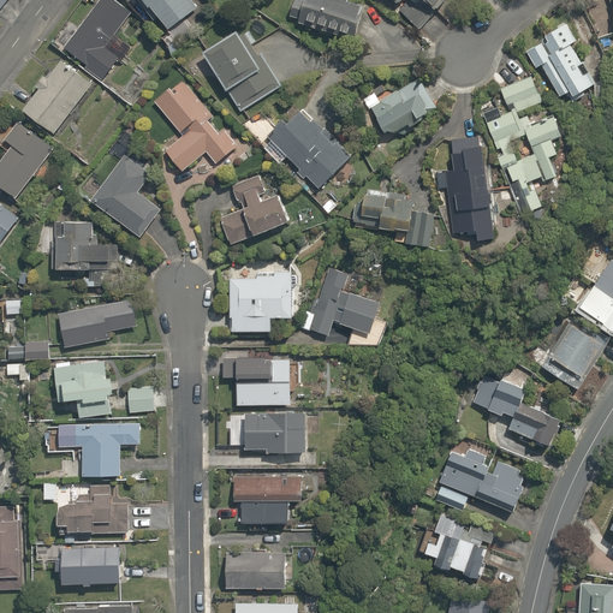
[(10,0),(0,0),(0,13),(11,0),(10,0)]
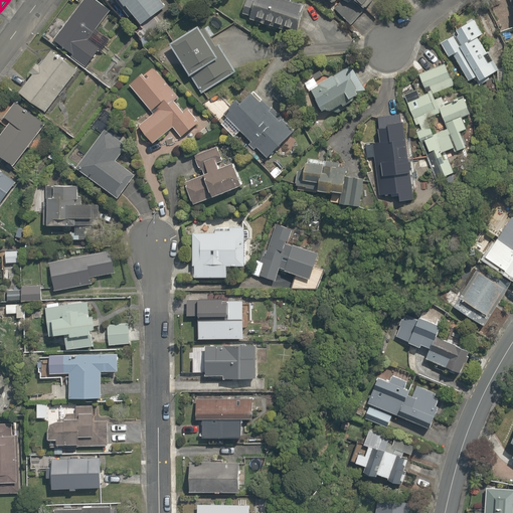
[(97,29),(111,11),(95,0),(83,0),(54,39),(91,67),(112,40),(97,29)]
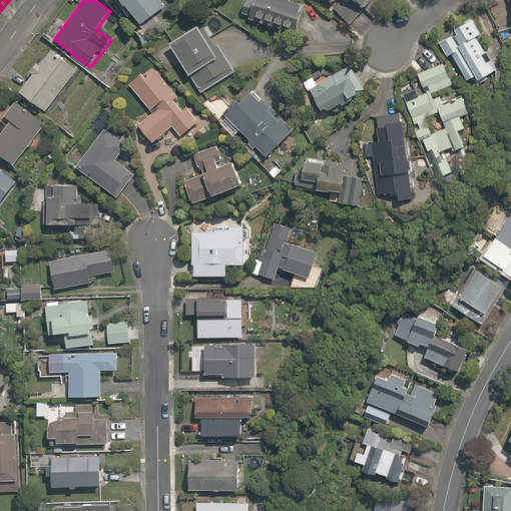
[(114,0),(137,24),(163,8),(158,0),(114,0)]
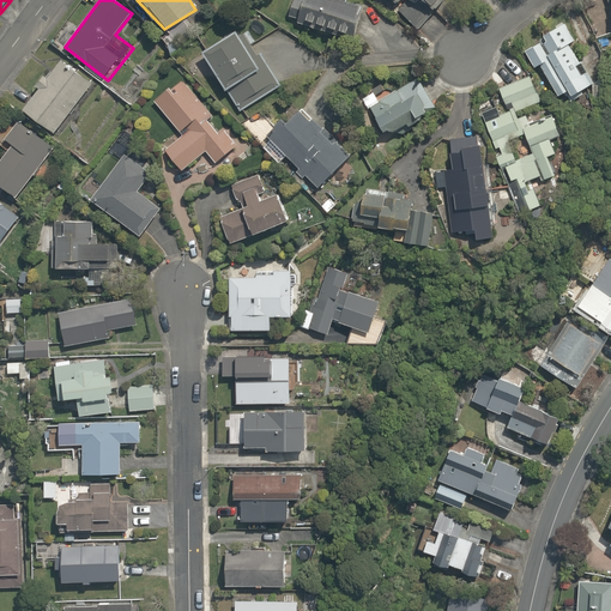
[(294,0),(290,16),(294,16),(291,22),(349,36),(357,2),(348,0),(294,0)]
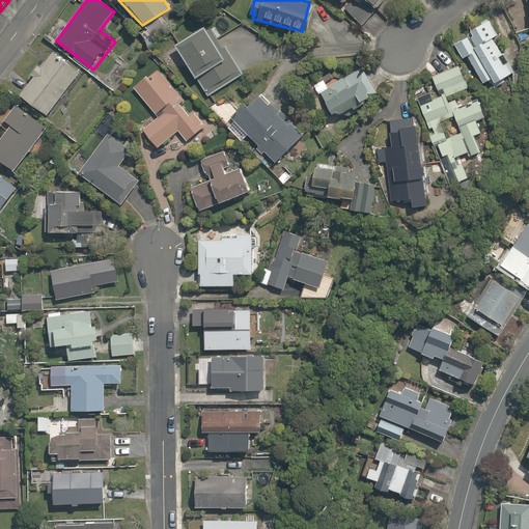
[(386,0),(355,0),(344,14),(363,28),(386,0)]
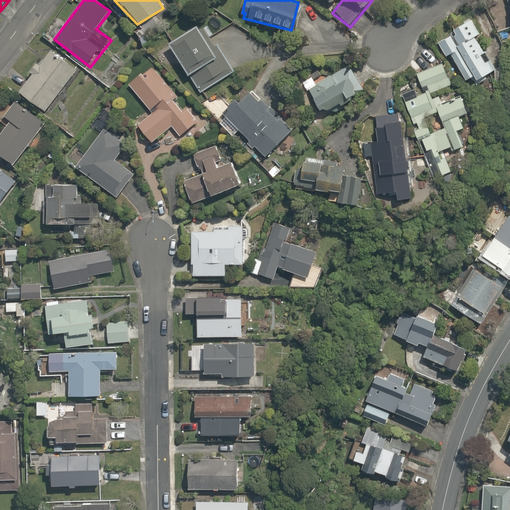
[(474,16),(450,27),(453,34),(438,41),(446,60),(452,57),(466,84),(499,69),(474,16)]
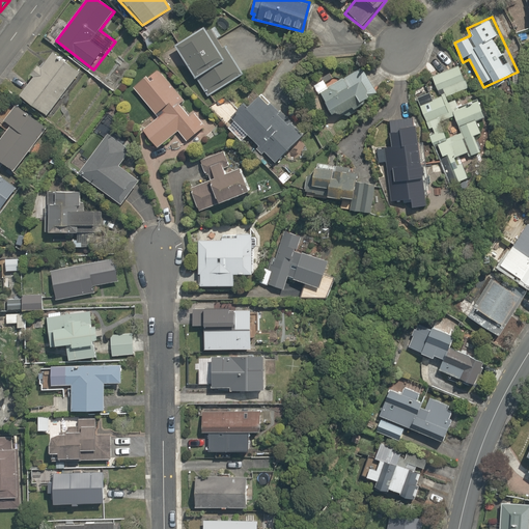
[(205,32),(202,28),(173,45),(192,79),(195,77),(205,95),(242,76),(214,27),(205,32)]
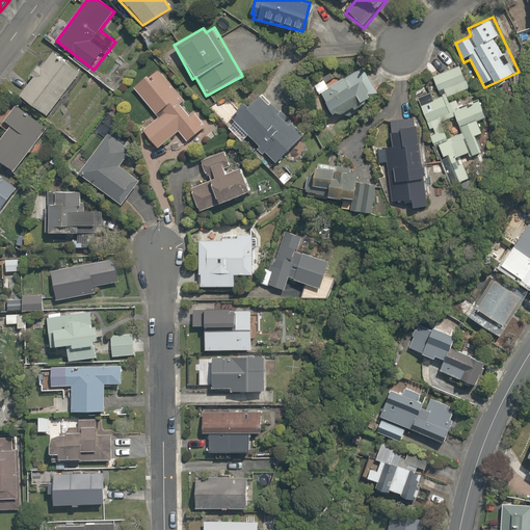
[(47,116),(78,73),(59,60),(29,104),(47,116)]
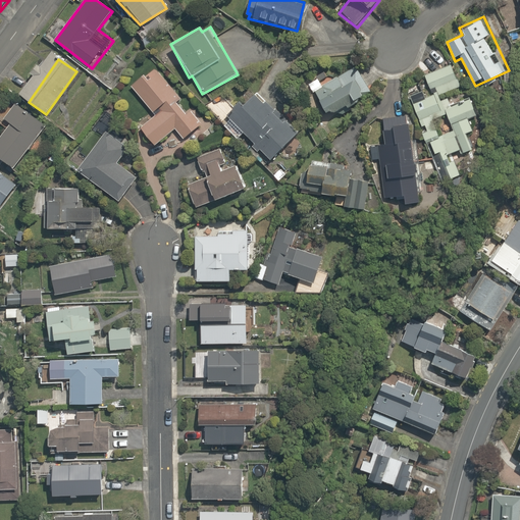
[(424,128),(426,127),(428,132),(422,134),(425,142),(428,141),(434,154),(438,153),(450,179),(459,175),(453,160),(450,161),(447,156),(460,151),(461,155),(473,150),(467,136),(474,133),(468,119),(475,116),(470,103),(463,106),(461,102),(453,105),(451,101),(445,104),(442,96),(460,88),(450,65),(424,76),(430,91),(436,89),(438,93),(413,104),(424,128)]
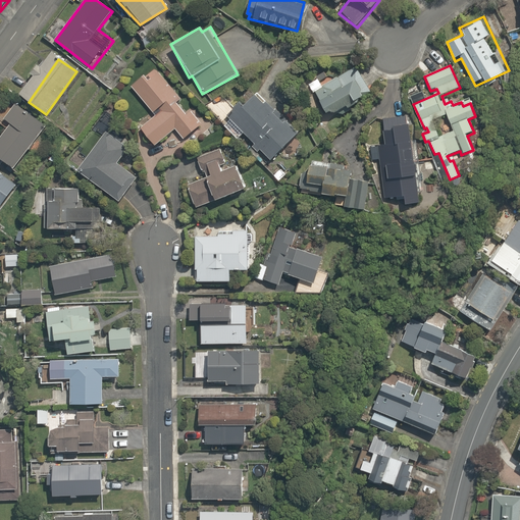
[(146,78),(144,75),(131,86),(154,115),(138,127),(154,148),(160,144),(162,146),(177,134),(184,141),(205,123),(193,107),(187,111),(178,102),(185,97),(160,66),(146,78)]
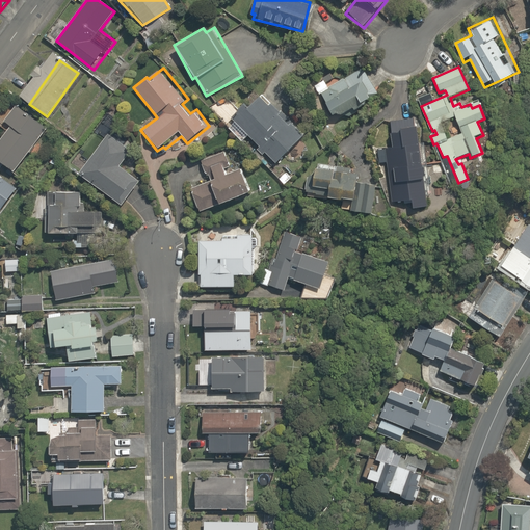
[(334,116),(356,106),(354,102),(367,96),(359,78),(323,94),(334,116)]
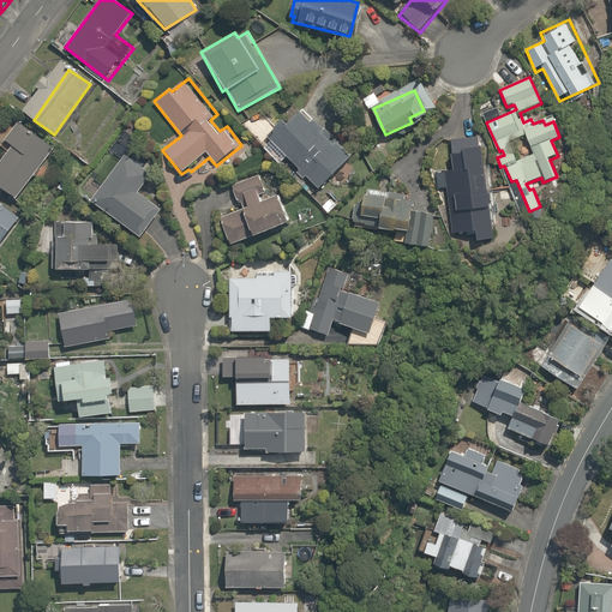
[(301,102),(267,136),(316,189),(351,155),(301,102)]
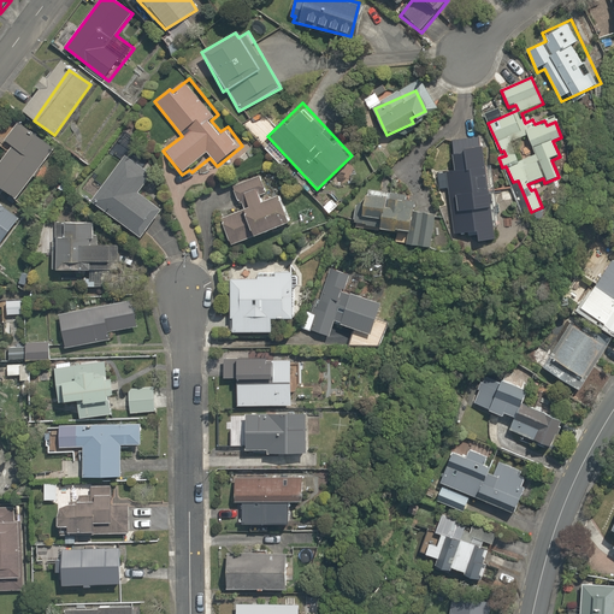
[(0,147),(5,152),(0,158),(0,187),(15,199),(53,152),(16,120),(0,139),(0,147)]
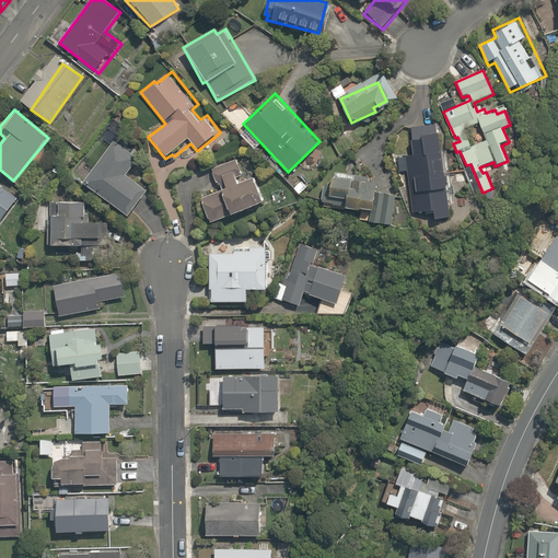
[(399,159),(405,158),(415,213),(430,210),(431,221),(450,218),(436,131),(405,136),(405,134),(395,135),(399,159)]
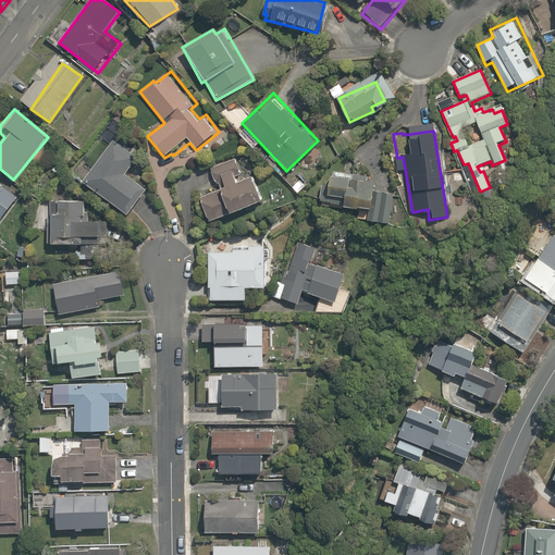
[(124,172),(135,159),(112,140),(82,181),(124,216),(145,188),(124,172)]
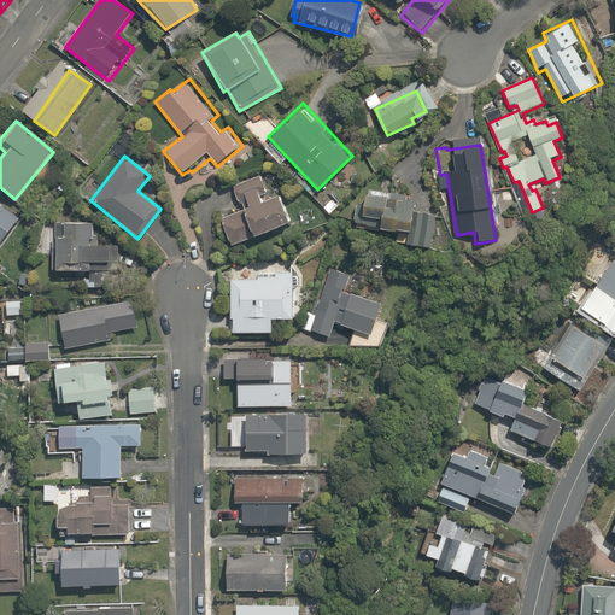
[(270,200),(262,173),(232,182),(239,203),(240,203),(242,211),(221,217),(229,245),(290,228),(280,198),(270,200)]
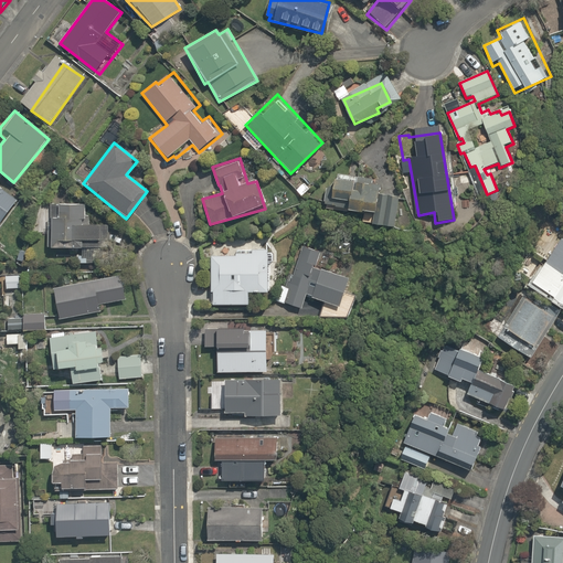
[(378,193),(379,182),(332,178),(330,205),(373,210),(372,225),(397,227),(401,195),(378,193)]
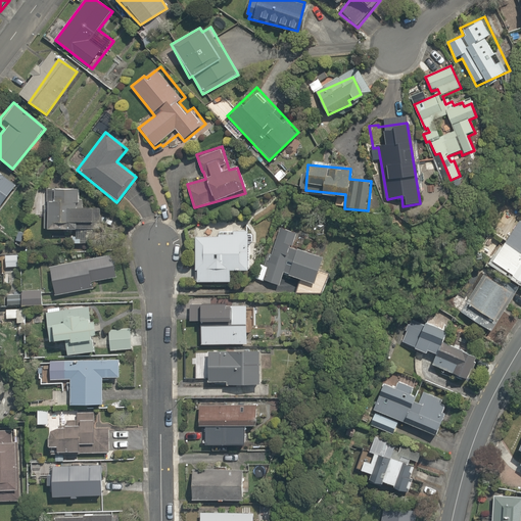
[(0,208),(15,190),(0,177),(0,208)]
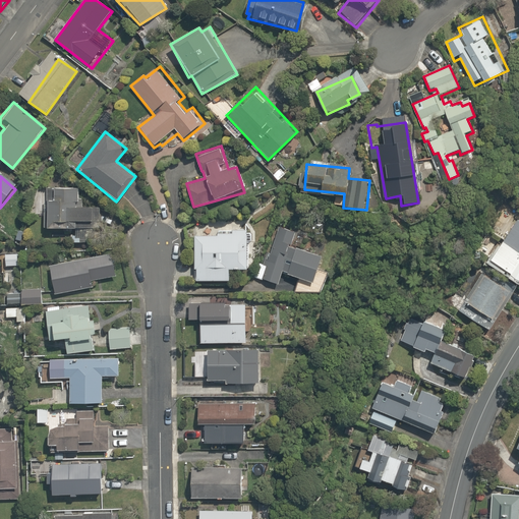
[(79,204),(79,187),(48,186),(47,228),(92,229),(93,205),(79,204)]
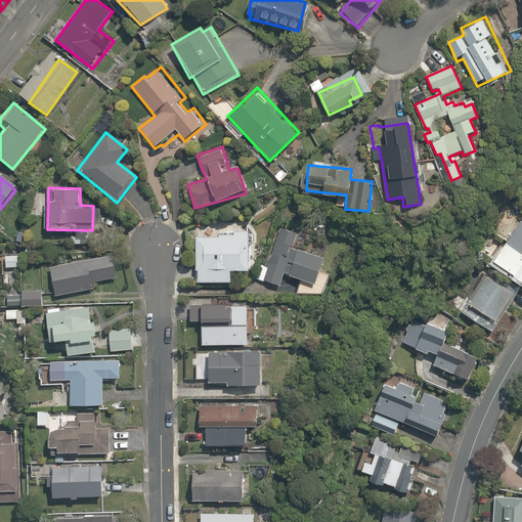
[(521,221),(520,220),(494,261),(521,279),(521,221)]
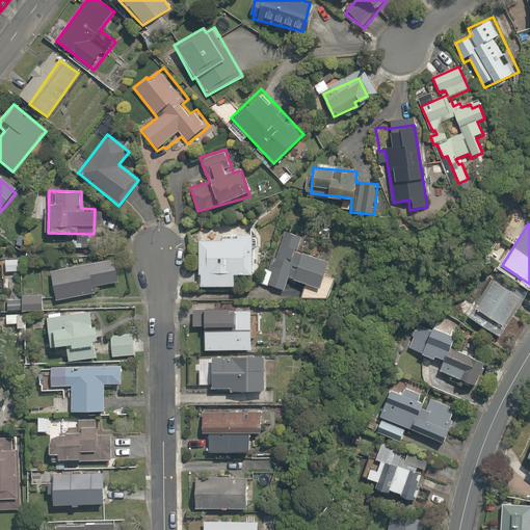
[(234,275),(253,275),(252,224),(197,226),(197,286),(234,286),(234,275)]
